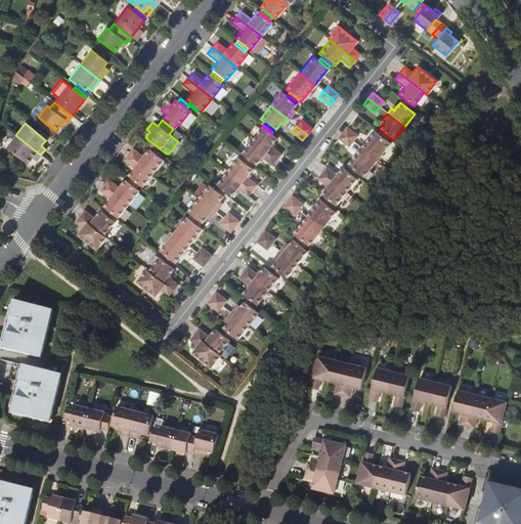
[(261,127),(251,140),(275,160),(279,154),(269,146),(275,138),(273,136),(271,134),(262,127),(261,127)]
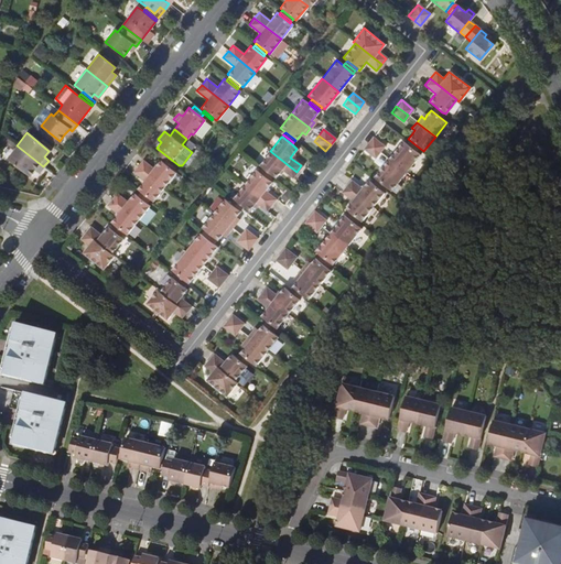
[(384,147),(371,137),(367,142),(378,152),(384,147)]
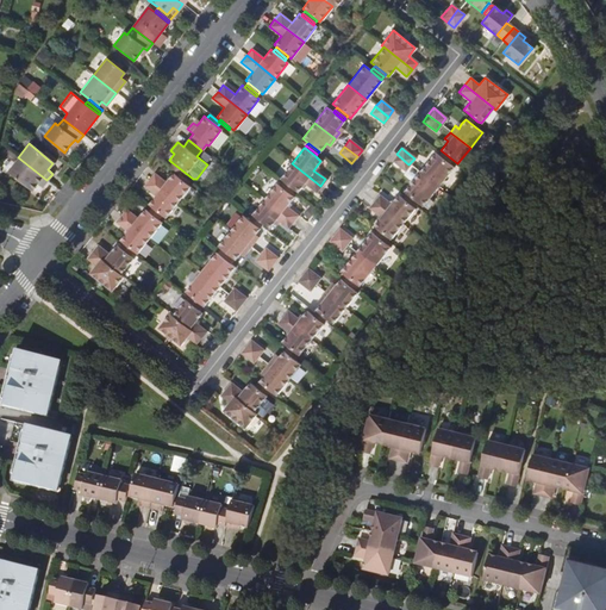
[(433,153),(418,172),(437,186),(453,167),(449,165),(437,155),(433,153)]
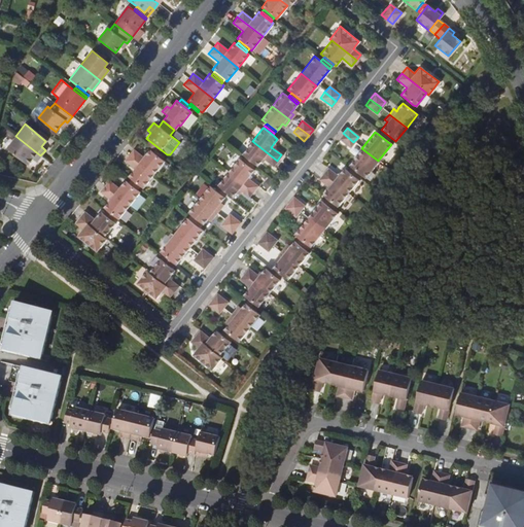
[(343,133),(338,139),(349,148),(353,142),(343,133)]
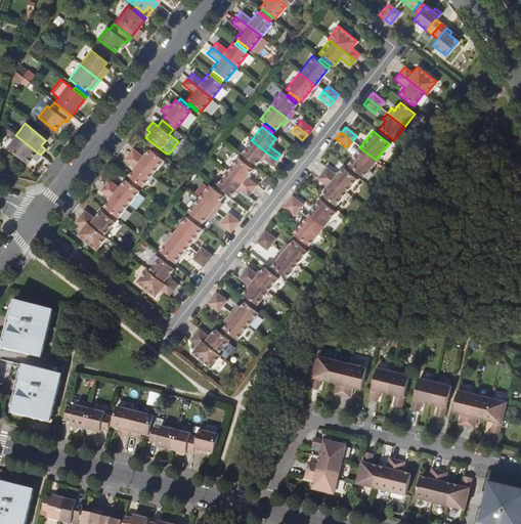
[(40,155),(15,135),(6,147),(27,164),(32,158),(35,161),(40,155)]
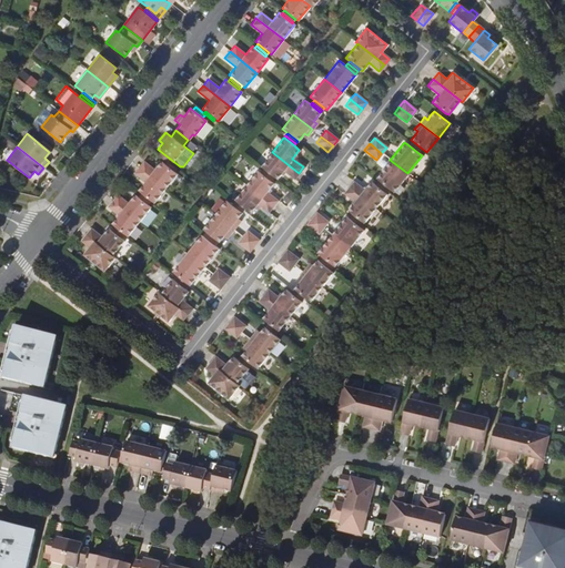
[(170,159),(160,151),(157,155),(164,161),(167,163),(170,159)]
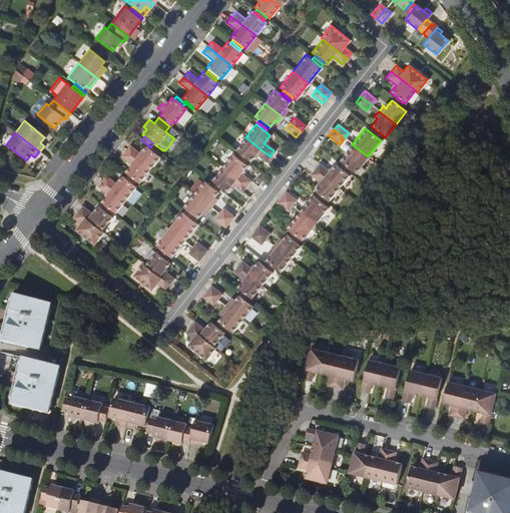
[(265,162),(270,156),(245,137),(234,150),(238,153),(245,158),(249,161),(256,154),(265,162)]
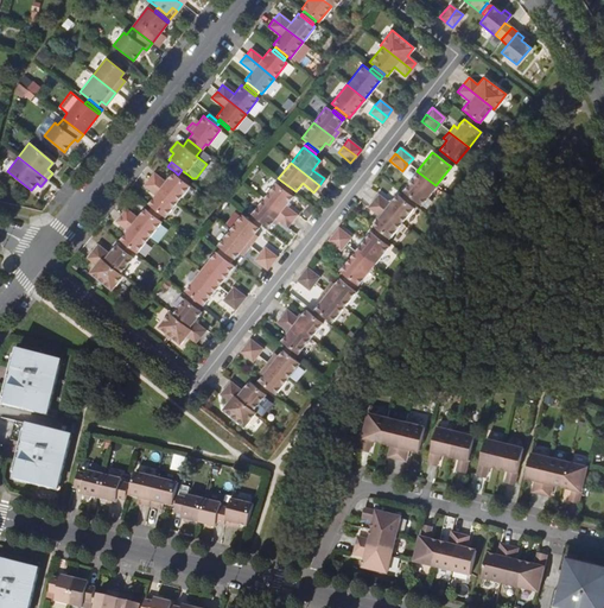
[(436,185),(417,171),(401,191),(420,206),(436,185)]
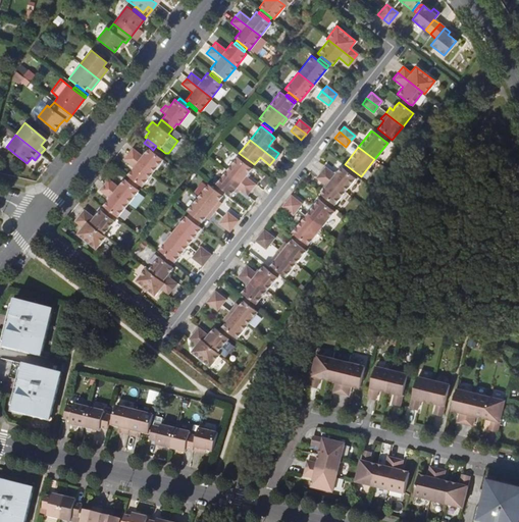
[(131,148),(126,154),(151,173),(161,160),(159,158),(149,150),(147,148),(141,156),(131,148)]
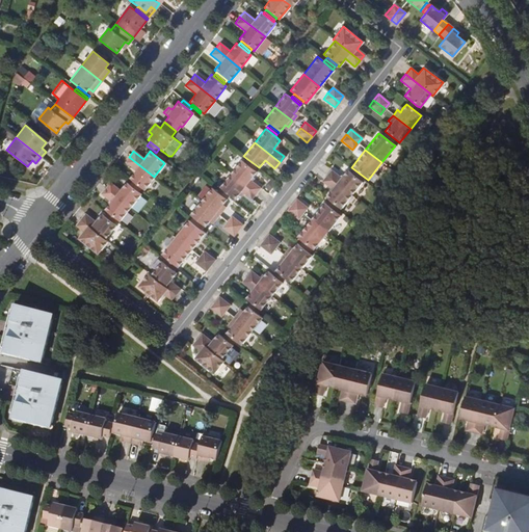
[(156,153),(154,151),(152,153),(162,161),(164,159),(156,153)]
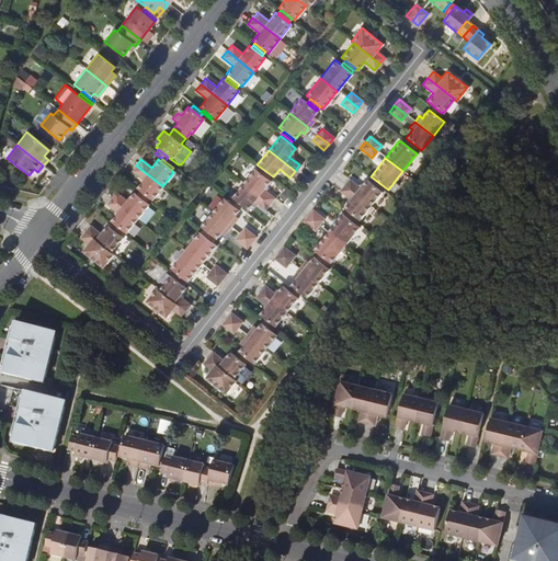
[(162,186),(136,165),(132,171),(141,180),(136,189),(138,190),(148,198),(151,201),(162,186)]
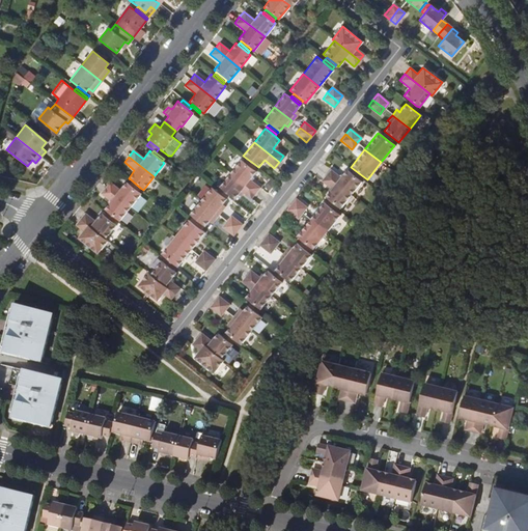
[(240,160),(229,173),(254,193),(258,187),(248,179),(254,171),(251,168),(244,163),(240,160)]
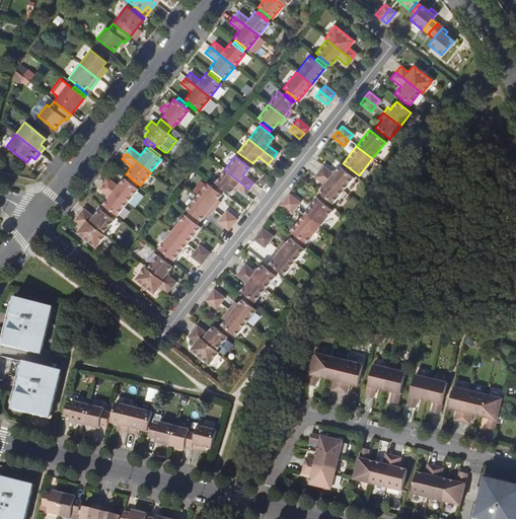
[(321,165),(317,170),(342,190),(352,176),(350,174),(340,167),(338,165),(332,173),(321,165)]
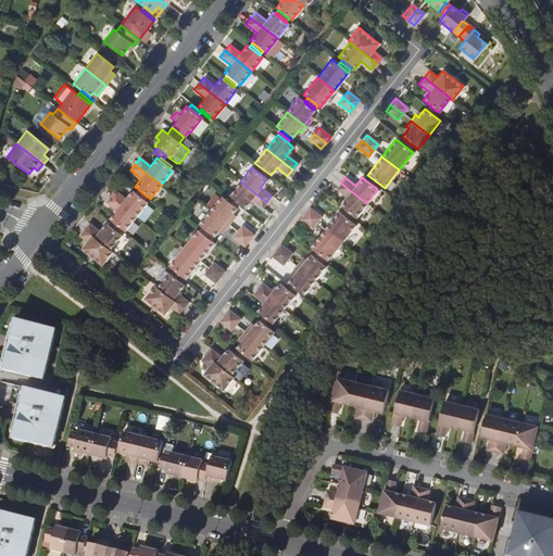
[(262,209),(266,202),(240,181),(228,196),(239,204),(241,206),(244,207),(251,200),(262,209)]
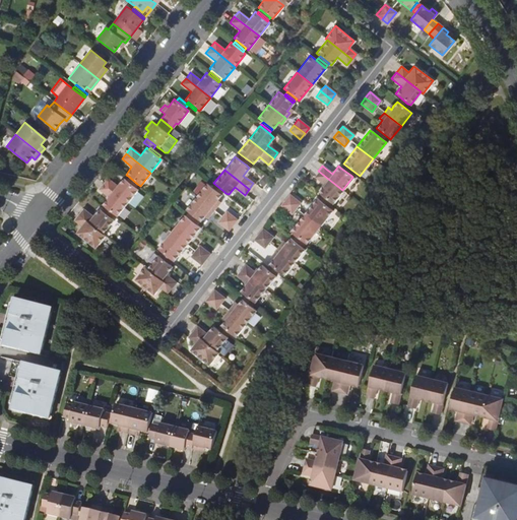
[(331,204),(342,190),(318,171),(313,177),(323,185),(317,192),(319,194),(329,202),(331,204)]
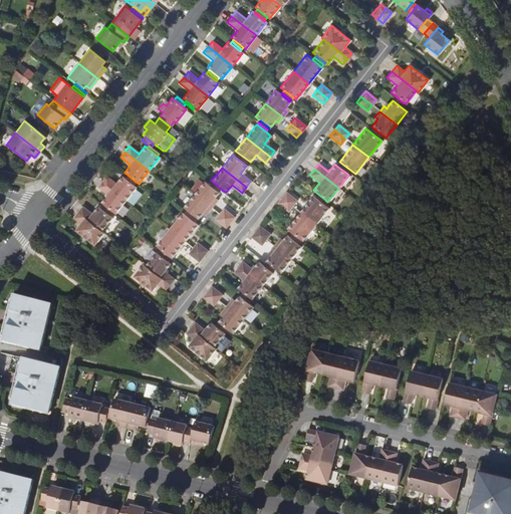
[(136,182),(126,174),(124,177),(135,184),(136,182)]
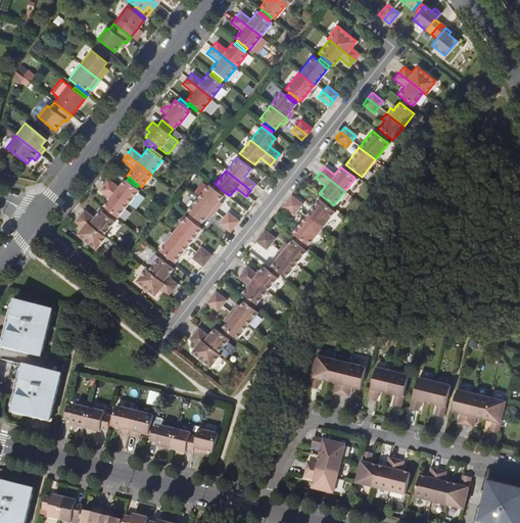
[(107,179),(102,185),(127,204),(138,191),(135,189),(126,181),(123,180),(116,187),(107,179)]
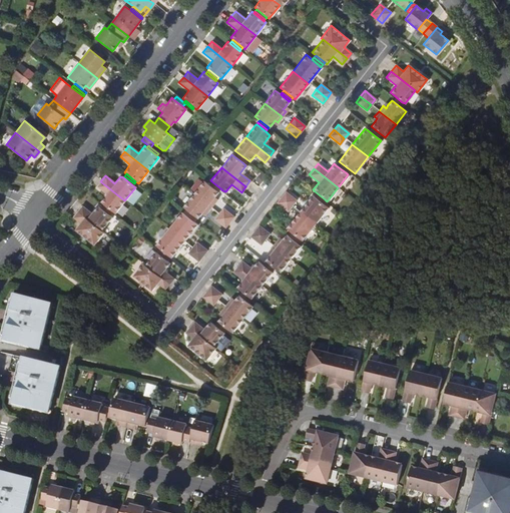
[(123,177),(132,185),(134,183),(124,176),(123,177)]
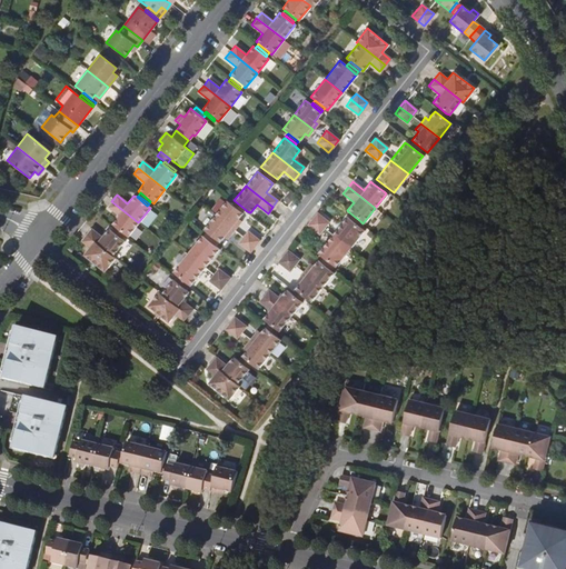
[(214,215),(232,230),(238,225),(235,221),(237,218),(241,213),(230,205),(226,200),(214,215)]
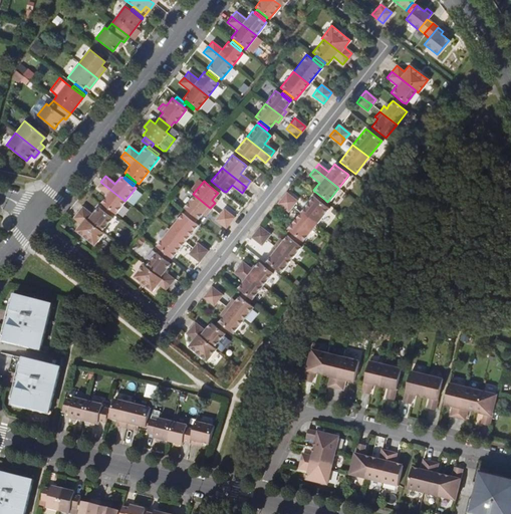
[(221,189),(211,181),(210,183),(220,191),(221,189)]
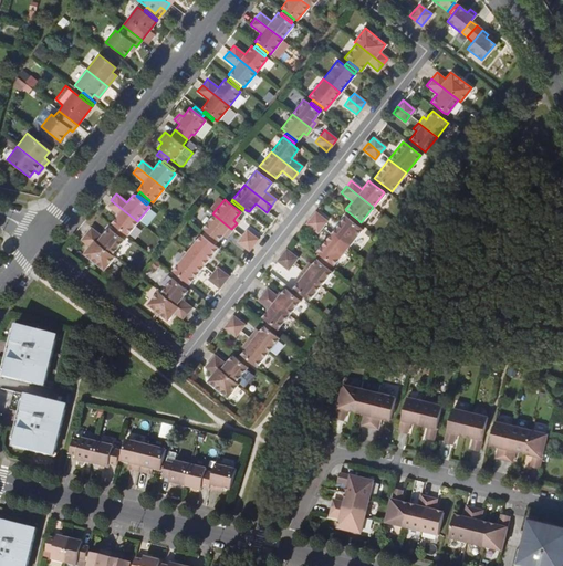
[(126,236),(137,221),(111,200),(106,206),(117,215),(111,223),(113,226),(124,233),(126,236)]
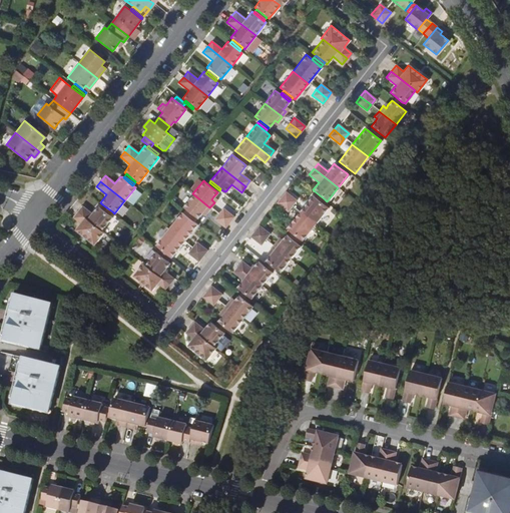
[(209,182),(207,184),(217,192),(219,190),(209,182)]
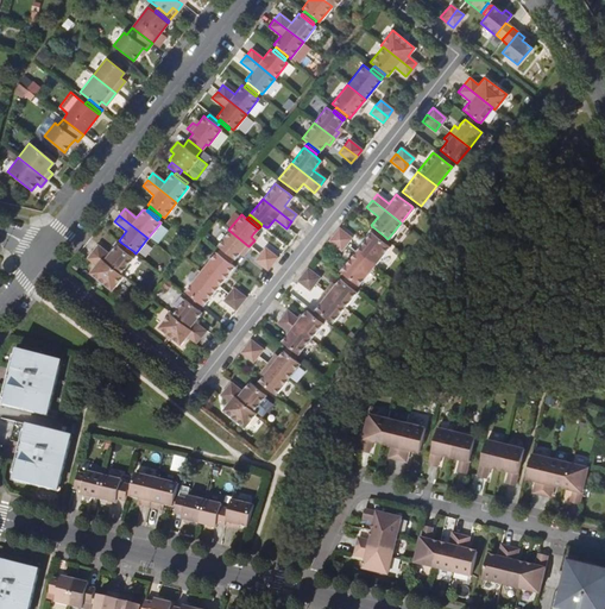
[(351,238),(338,227),(333,234),(345,244),(351,238)]
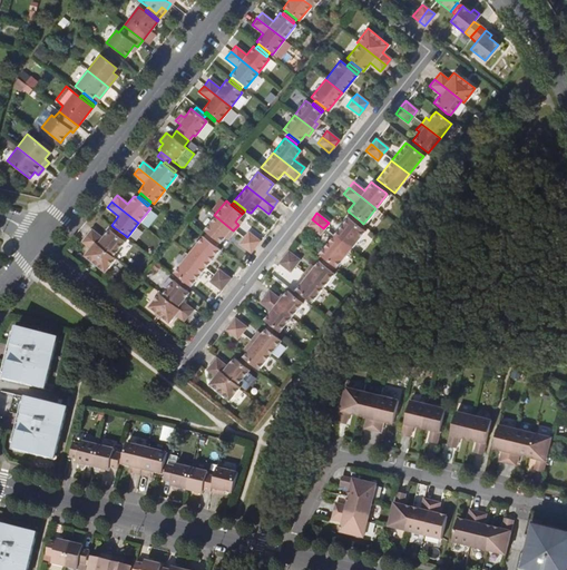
[(203,231),(208,234),(215,239),(218,243),(223,237),(225,234),(228,236),(233,231),(214,215),(203,229),(203,231)]
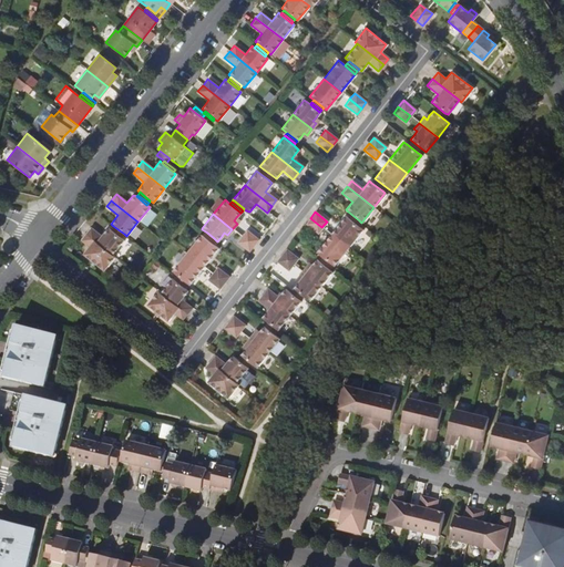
[(345,216),(330,234),(347,247),(362,229),(358,227),(348,218),(345,216)]
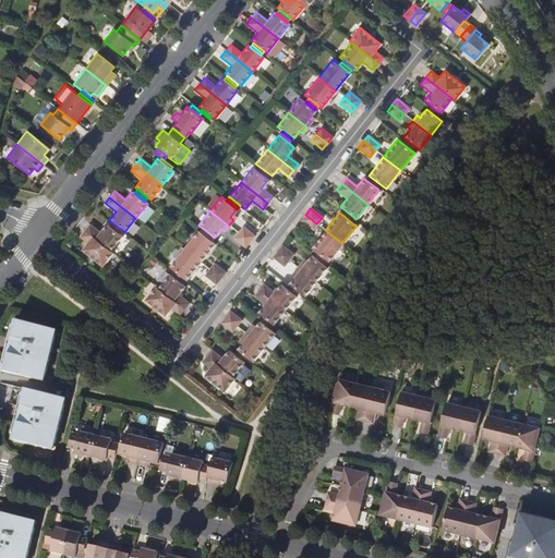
[(305,215),(300,220),(312,230),(316,223),(305,215)]
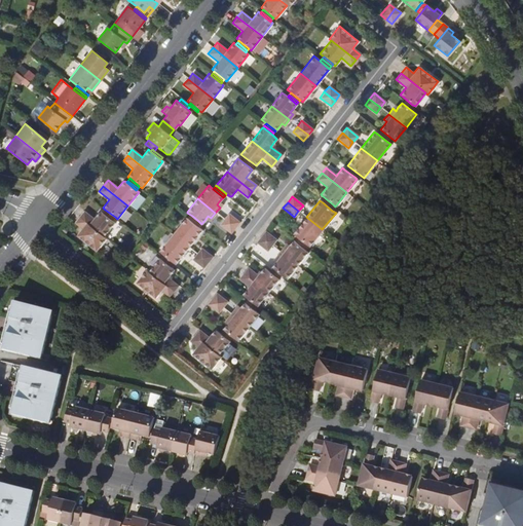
[(128,204),(120,216),(124,219),(133,209),(128,204)]
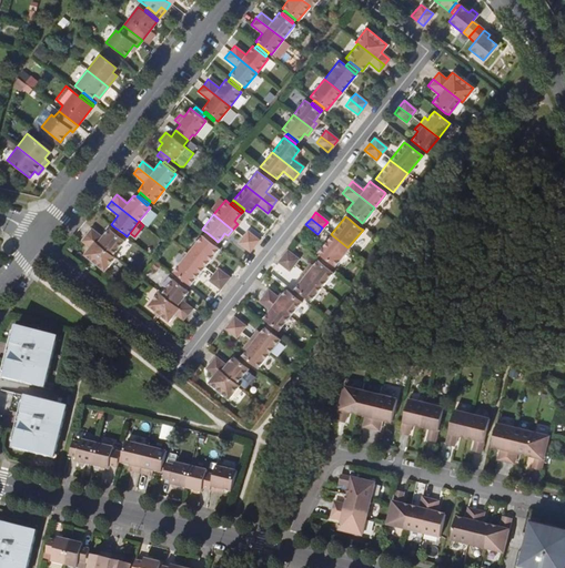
[(124,234),(113,226),(111,229),(122,236),(124,234)]
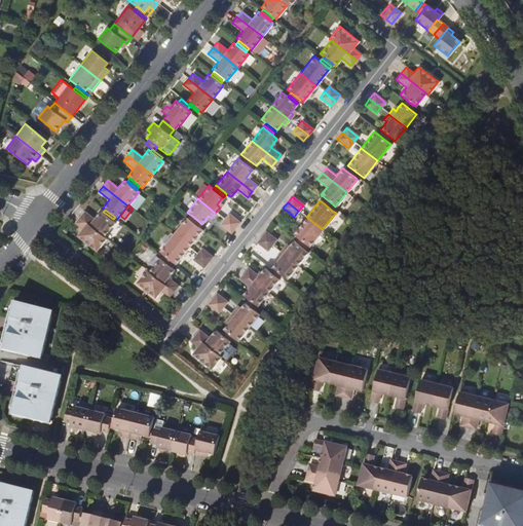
[(83,212),(78,217),(103,236),(114,223),(112,221),(102,213),(100,212),(94,219),(83,212)]
